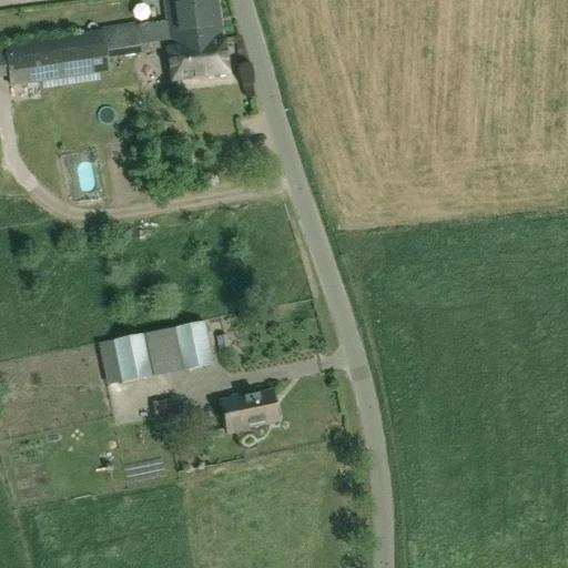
[(215,0),(163,0),(169,40),(201,36),(202,42),(208,46),(221,43),(215,0)]
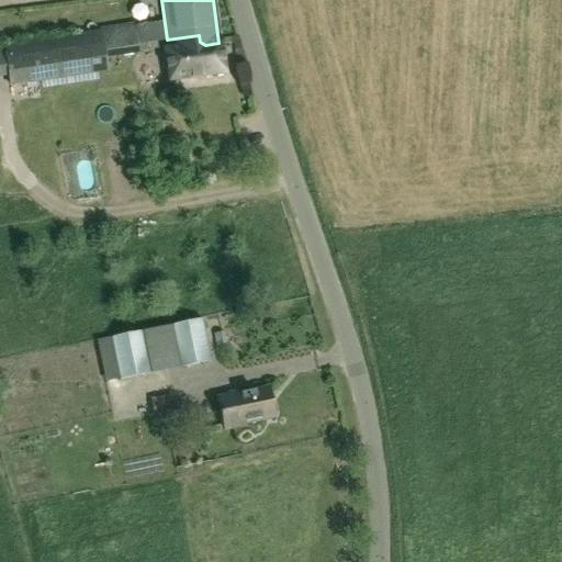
[(3,47),(8,78),(10,87),(107,71),(105,60),(101,32),(99,32),(3,47)]
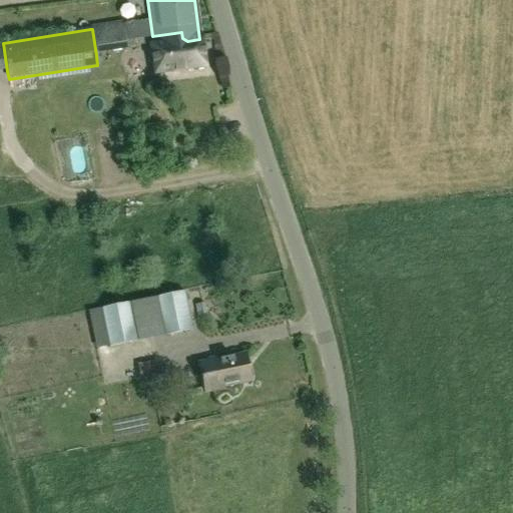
[(181,32),(152,36),(153,46),(151,46),(155,73),(204,68),(201,39),(199,39),(187,41),(182,38),(181,32)]
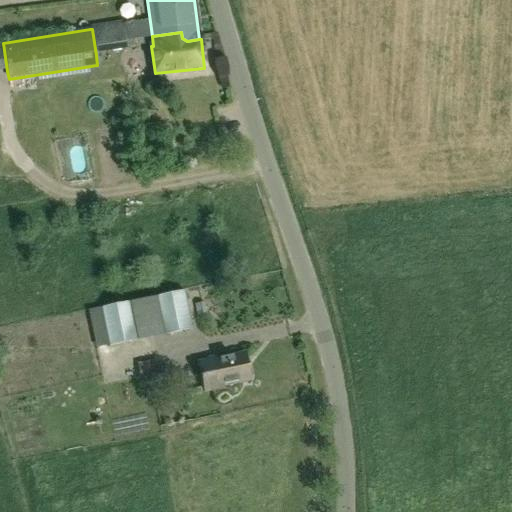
[(184,291),(157,297),(164,335),(192,330),(184,291)]
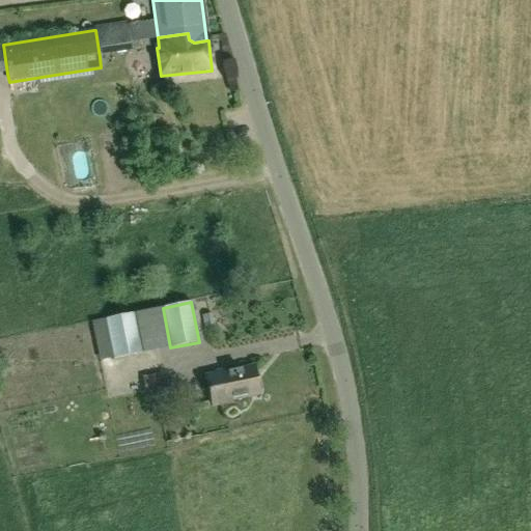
[(143,353),(135,313),(106,318),(113,358),(113,359),(143,353)]
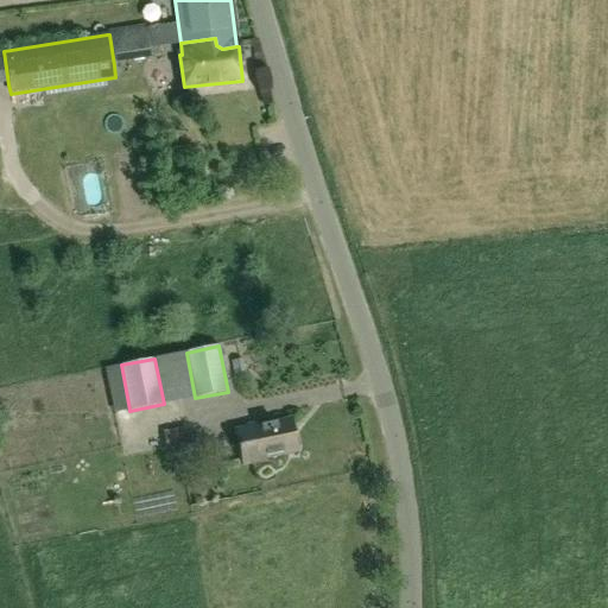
[(235,431),(242,468),(264,463),(263,461),(297,454),(296,449),(299,448),(297,437),(293,438),(290,422),(255,428),(255,430),(248,431),(248,429),(235,431)]
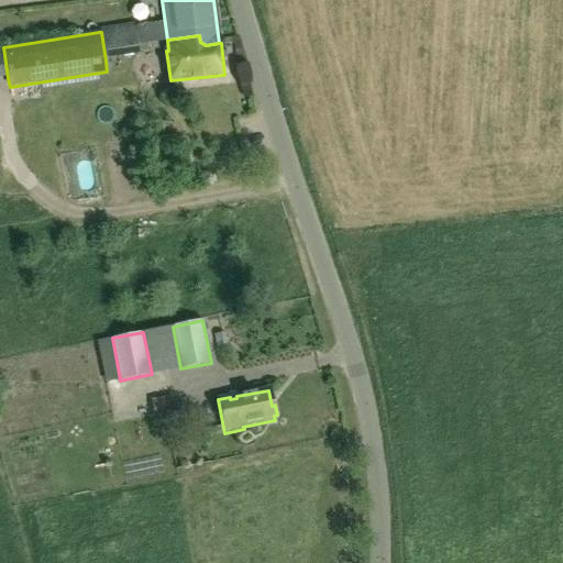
[(167,399),(152,401),(155,420),(172,418),(167,399)]
